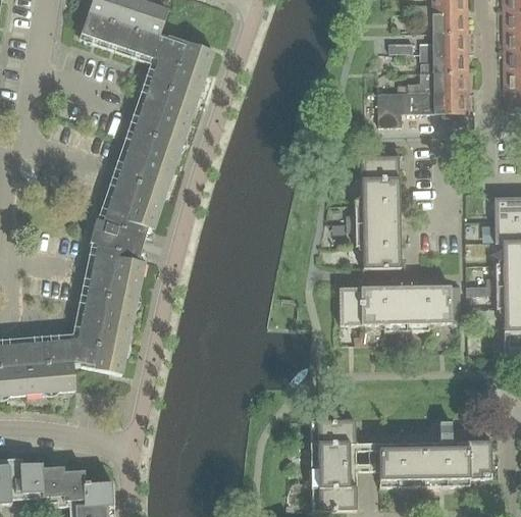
[(0,389),(9,388),(10,394),(42,392),(41,385),(58,384),(58,390),(75,389),(73,366),(73,360),(82,362),(81,365),(110,371),(121,373),(124,357),(119,356),(122,339),(128,340),(135,309),(128,308),(133,291),(139,292),(145,261),(139,260),(148,226),(153,228),(163,198),(158,197),(163,181),(169,183),(179,152),(173,150),(179,134),(185,136),(195,106),(190,104),(195,88),(201,90),(206,73),(200,71),(203,64),(208,66),(214,50),(202,46),(168,35),(166,41),(158,38),(168,9),(152,3),(150,9),(144,7),(146,1),(143,0),(127,0),(127,1),(124,0),(91,0),(81,33),(79,38),(84,40),(90,42),(93,43),(97,44),(111,49),(115,50),(134,56),(137,57),(149,61),(150,62),(148,68),(97,218),(96,217),(90,242),(91,242),(83,281),(72,332),(0,338),(0,389)]
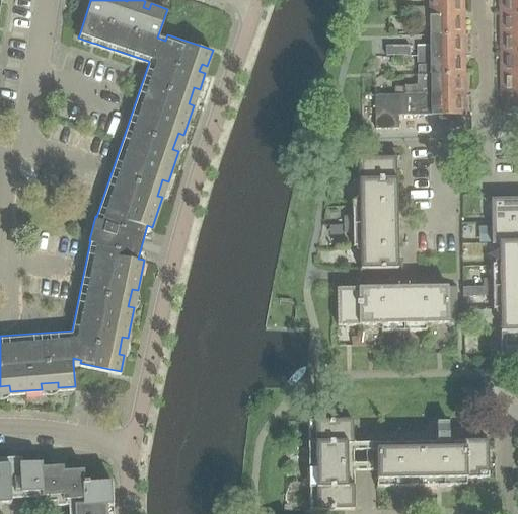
[(432,0),(432,2),(411,3),(411,12),(464,11),(463,0),(432,0)]
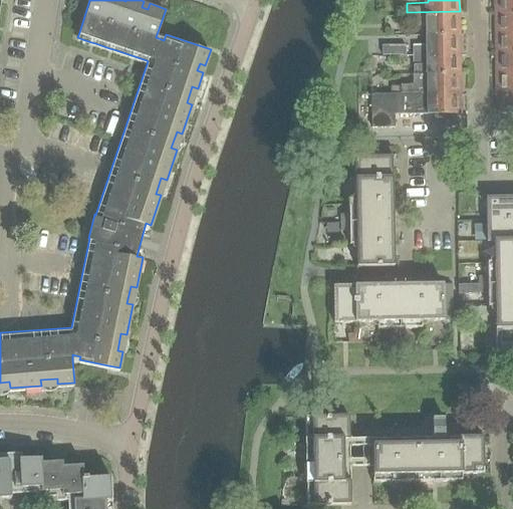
[(495,0),(496,11),(512,10),(512,0),(495,0)]
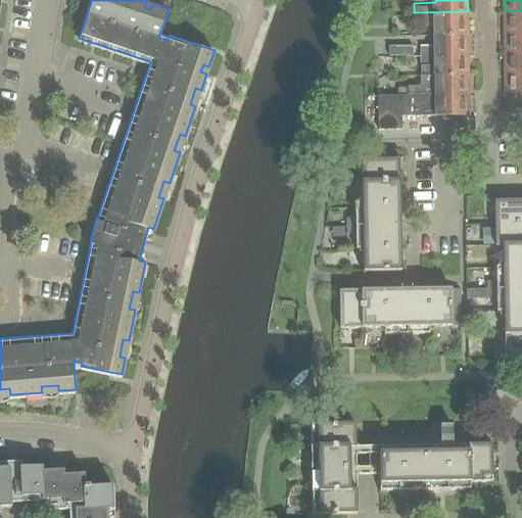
[(521,10),(505,11),(505,32),(521,31),(521,10)]
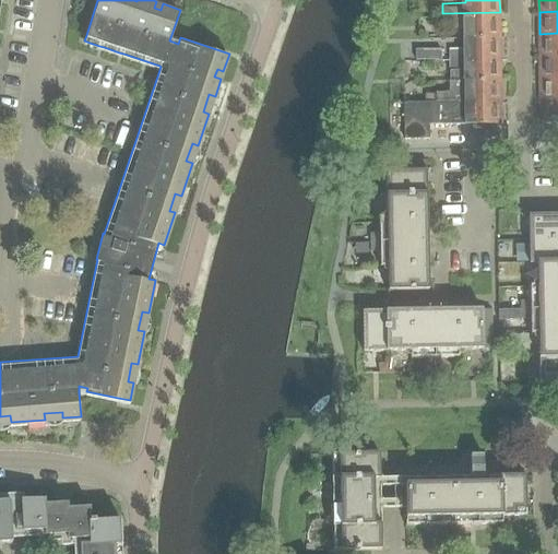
[(500,12),(442,13),(442,25),(465,24),(465,34),(500,34),(500,12)]
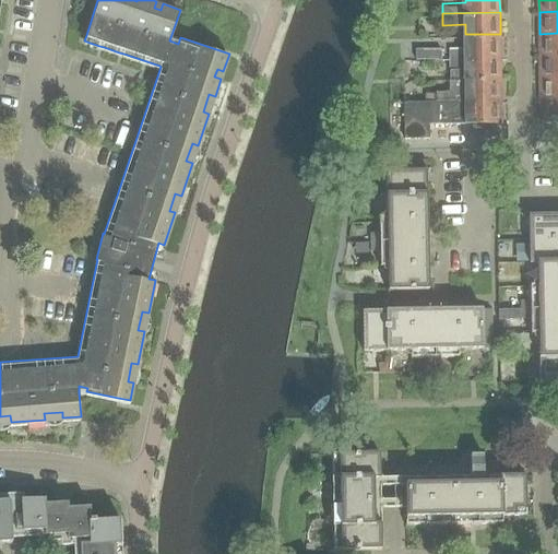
[(557,33),(539,34),(541,56),(557,55),(557,33)]
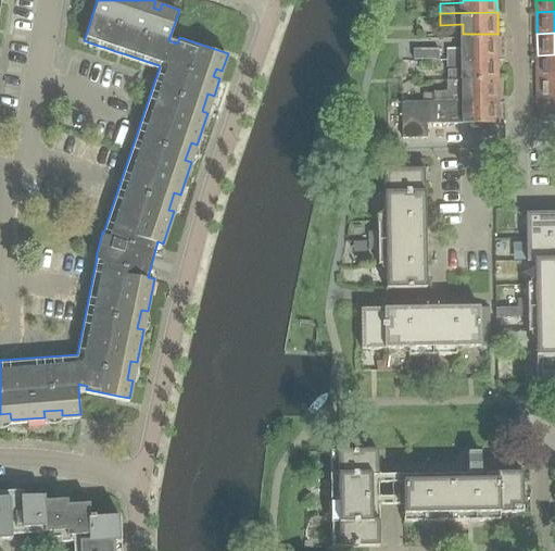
[(497,34),(463,34),(463,44),(448,45),(448,55),(497,54),(497,34)]
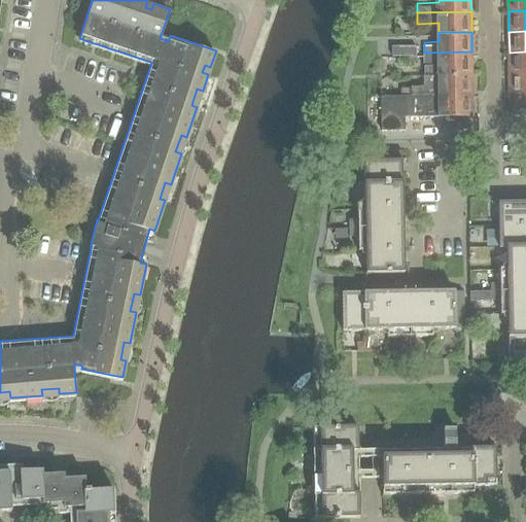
[(424,53),(424,72),(471,72),(471,51),(424,53)]
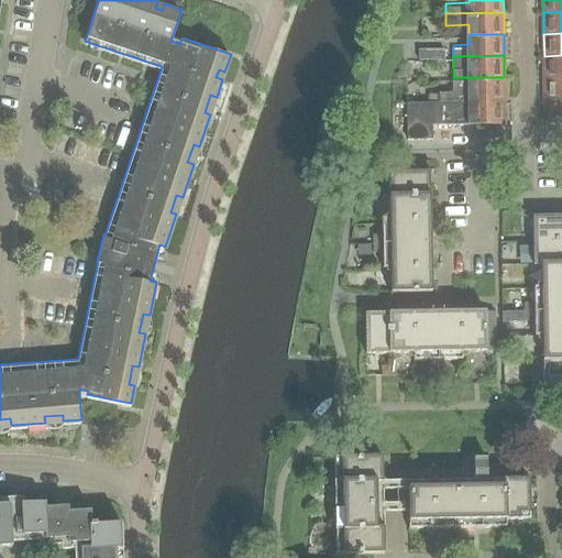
[(544,77),(561,76),(561,55),(544,56),(544,77)]
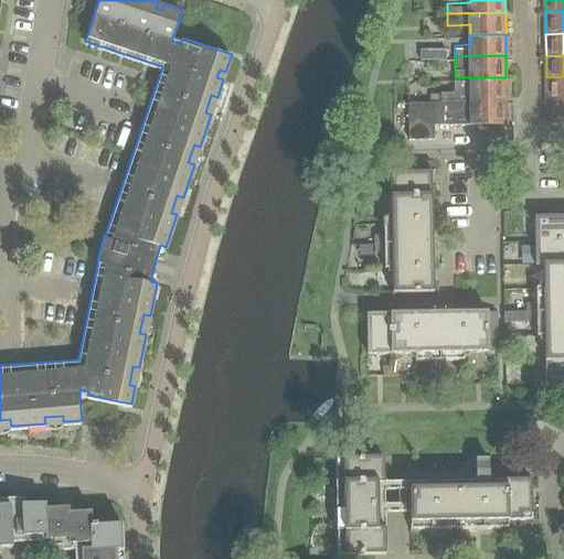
[(546,98),(563,97),(563,76),(546,77),(546,98)]
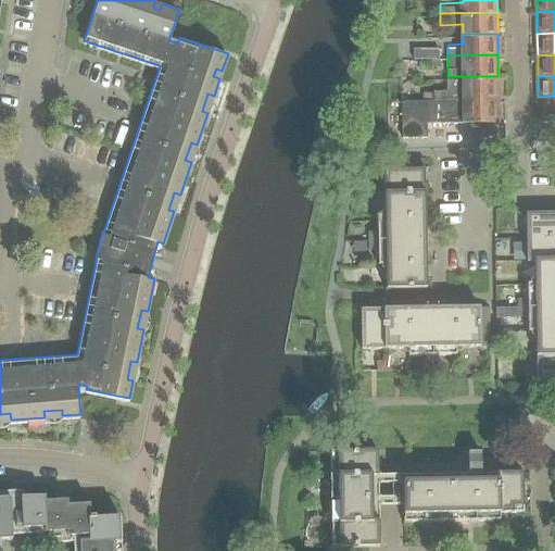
[(434,88),(434,98),(499,97),(497,76),(448,76),(448,88),(434,88)]
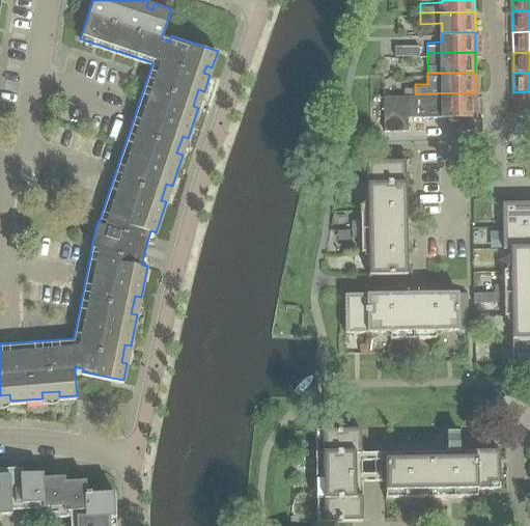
[(415,84),(406,84),(406,93),(415,93),(415,84)]
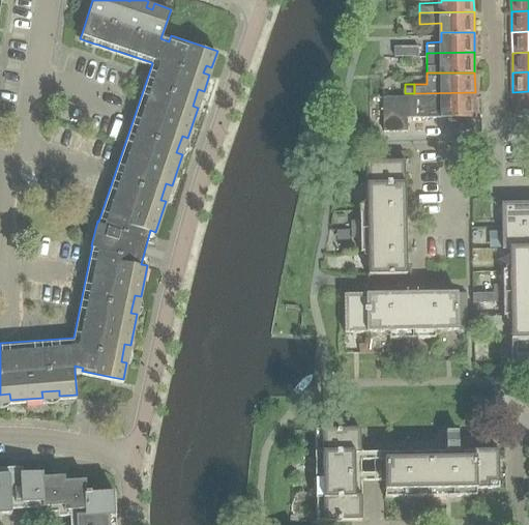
[(528,91),(512,92),(513,108),(515,108),(515,113),(528,112),(528,91)]
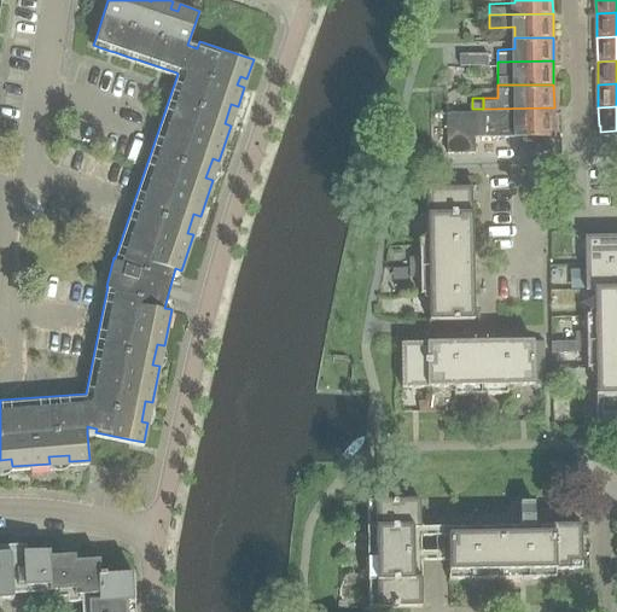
[(554,108),(483,109),(472,109),(448,109),(448,149),(477,149),(477,133),(522,133),(543,133),(554,132),(554,129),(557,127),(557,118),(554,116),(554,108)]
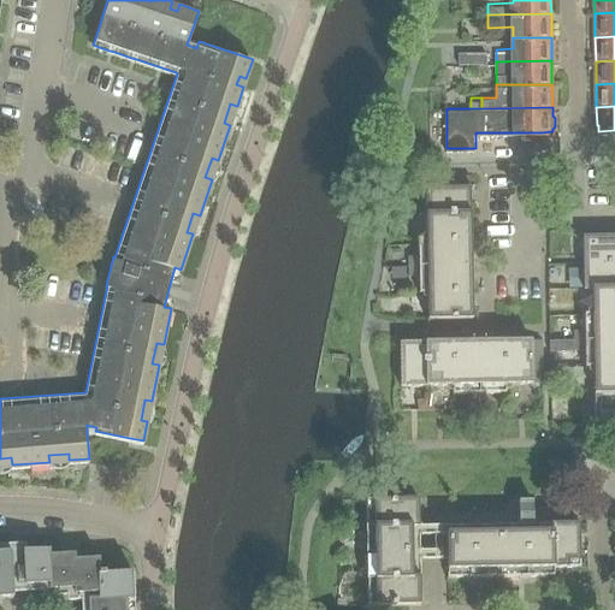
[(429,289),(429,315),(473,314),(471,183),(469,183),(469,172),(426,172),(426,183),(427,236),(419,236),(419,253),(408,253),(409,272),(419,272),(419,289),(429,289)]
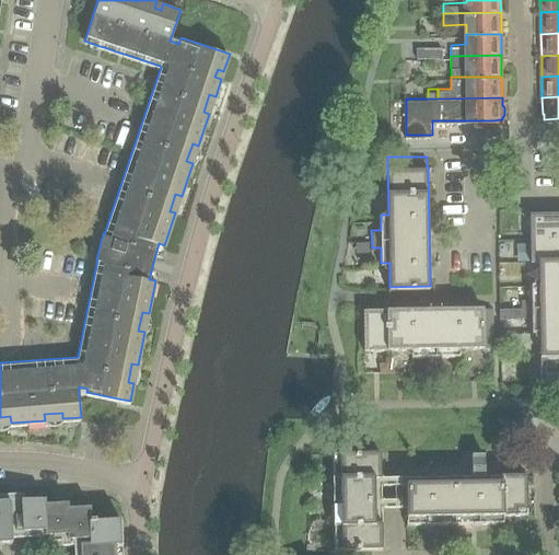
[(540,378),(558,377),(558,210),(531,211),(531,259),(538,259),(539,281),(532,281),(532,297),(522,297),(523,315),(532,315),(532,331),(539,331),(540,378)]
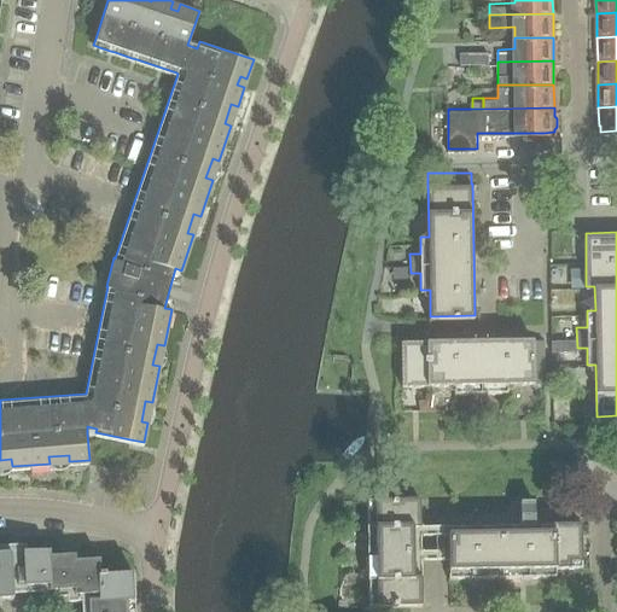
[(534,380),(545,380),(545,337),(534,337),(401,339),(402,384),(454,383),(454,391),(471,391),(471,401),(492,401),(492,391),(508,390),(507,382),(534,382),(534,380)]
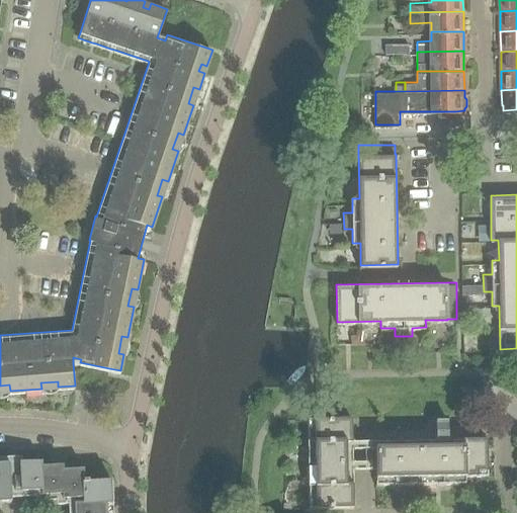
[(352,416),(308,416),(308,439),(309,461),(309,483),(309,506),(345,505),(353,505),(353,483),(353,468),(353,466),(353,465),(353,459),(352,446),(352,438),(352,416)]
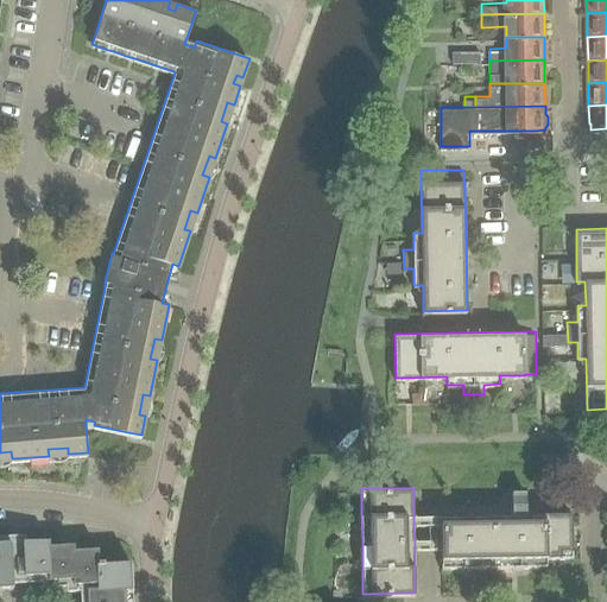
[(512,513),(441,514),(442,546),(442,550),(442,566),(548,564),(547,556),(573,556),(571,512),(547,512),(539,512),(539,502),(533,502),(533,496),(526,496),(526,489),(512,489),(512,513)]
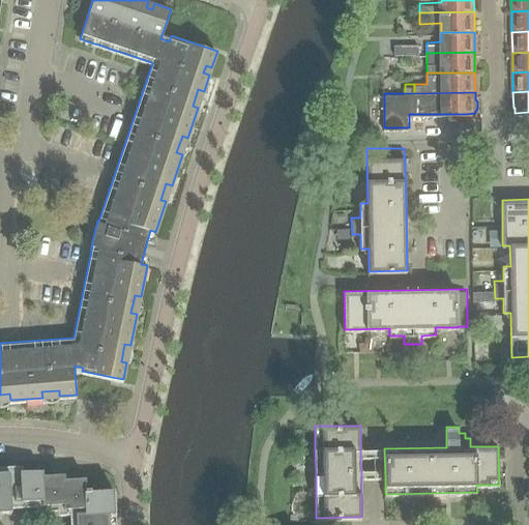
[(385,476),(384,448),(374,448),(360,448),(360,457),(361,470),(361,476),(375,476),(385,476)]
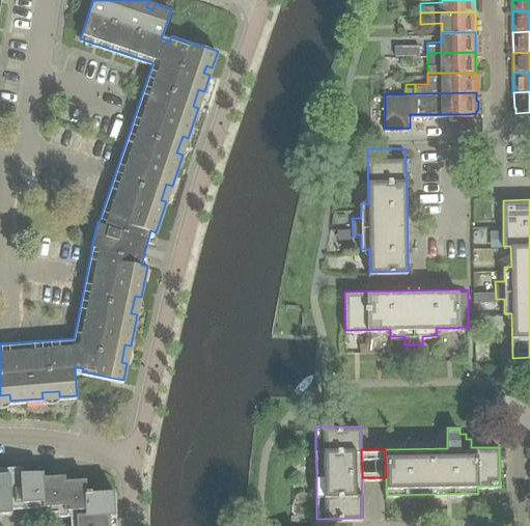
[(0,511),(12,510),(11,506),(17,506),(16,471),(15,465),(9,465),(0,465),(0,511)]
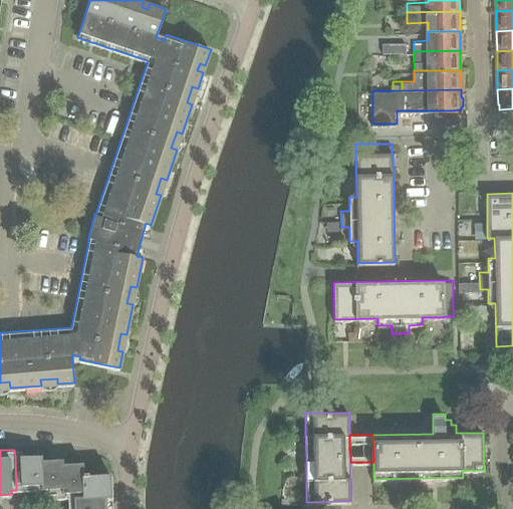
[(19,450),(14,450),(15,456),(16,490),(36,489),(36,494),(56,493),(57,497),(66,497),(68,497),(68,508),(112,508),(110,473),(88,474),(88,473),(84,473),(83,461),(70,462),(66,463),(63,463),(62,458),(50,459),(45,459),(42,459),(42,455),(30,455),(29,455),(23,456),(23,450),(19,450)]
